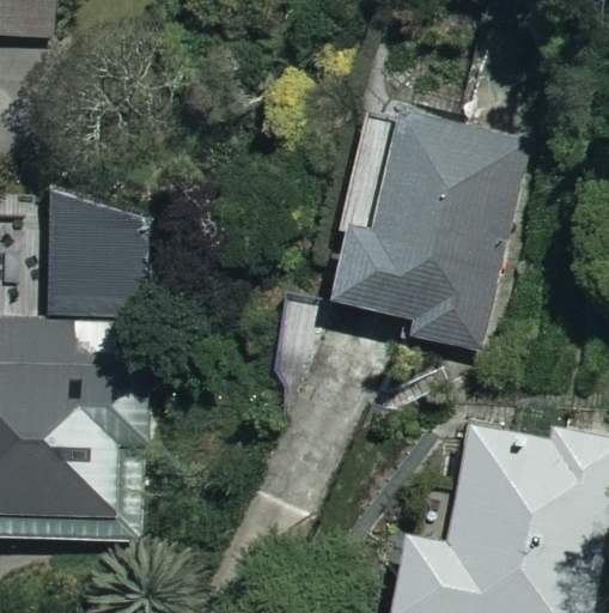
[(55,0),(0,0),(0,38),(54,40),(55,0)]
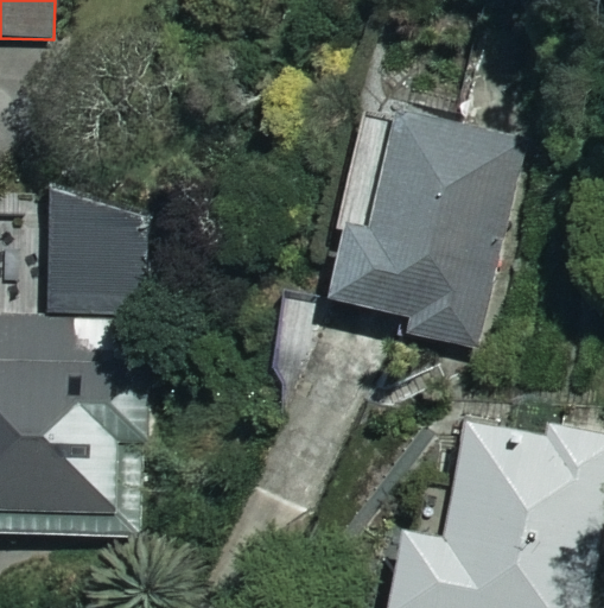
[(339,232),(326,301),(409,316),(406,341),(484,354),(527,116),(393,93),(368,236),(339,232)]
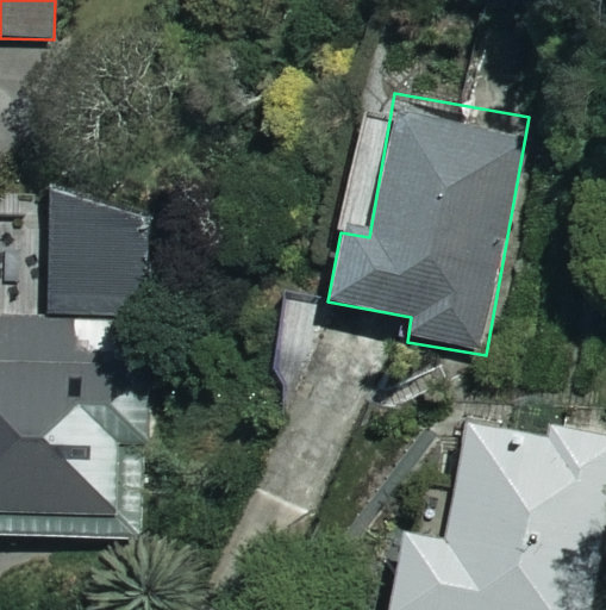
[(130,201),(48,203),(49,311),(131,311),(130,201)]
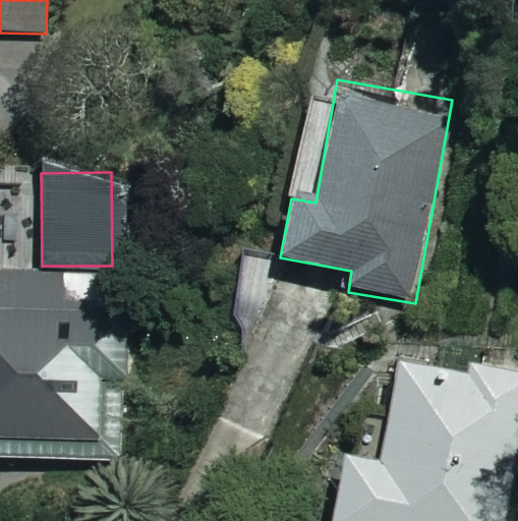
[(106,278),(0,275),(0,458),(126,461),(130,314),(105,314),(106,278)]
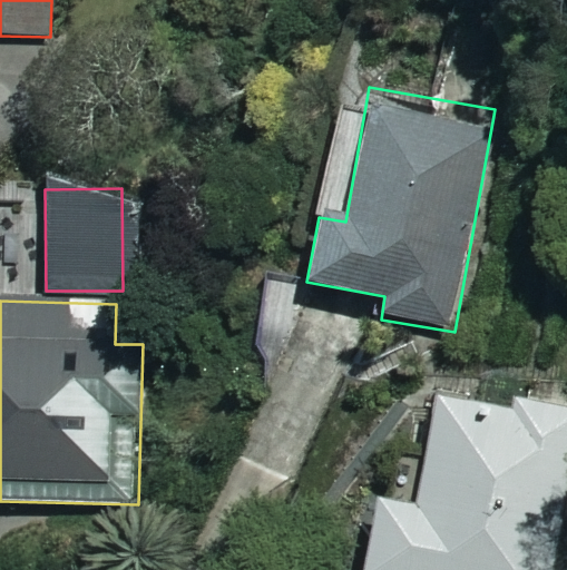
[(558,569),(566,528),(566,416),(437,394),(414,513),(374,505),(362,569),(558,569)]
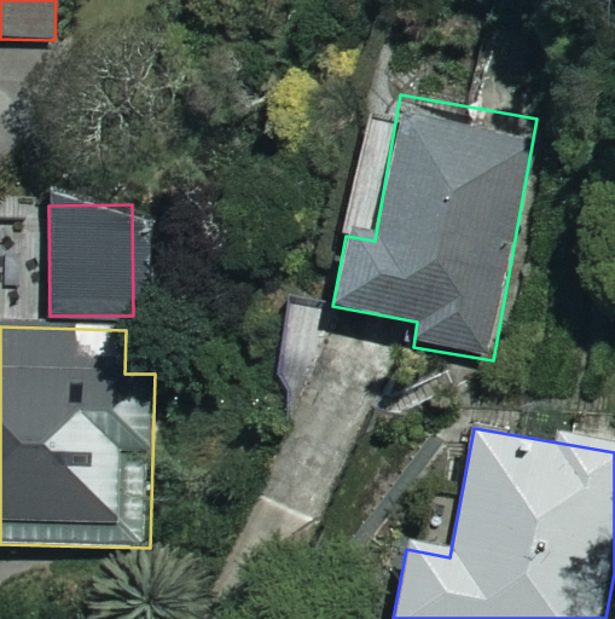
All buildings are outlined.
